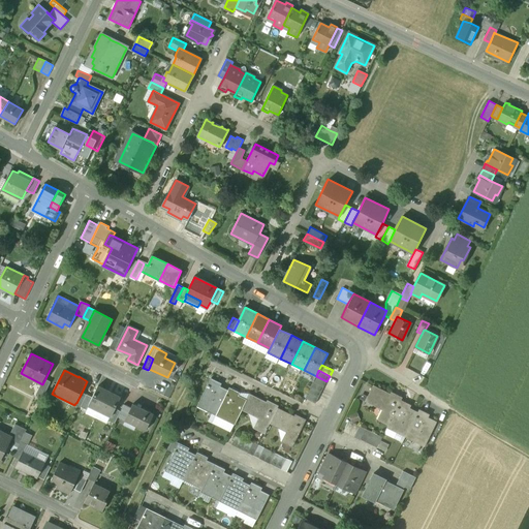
[(327,381),(316,376),(313,381),(324,386),(327,381)]
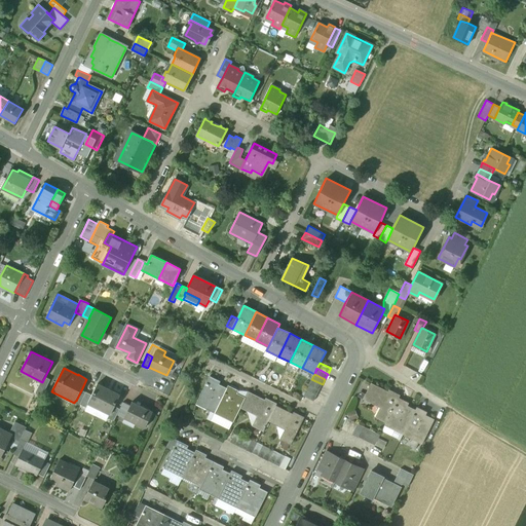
[(211,377),(199,400),(208,404),(205,408),(215,413),(218,409),(227,389),(219,385),(221,382),(211,377)]
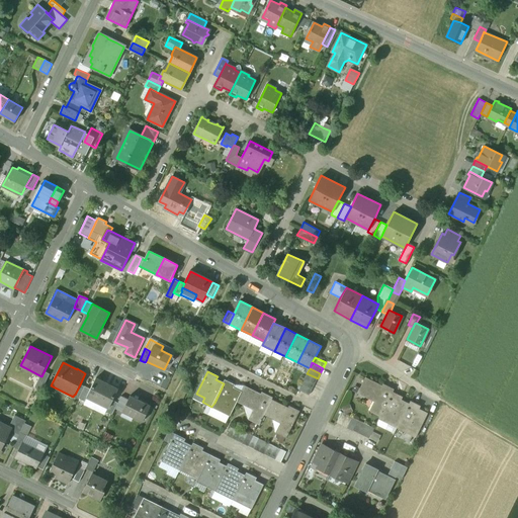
[(41,376),(35,386),(41,390),(50,375),(44,372),(41,376)]
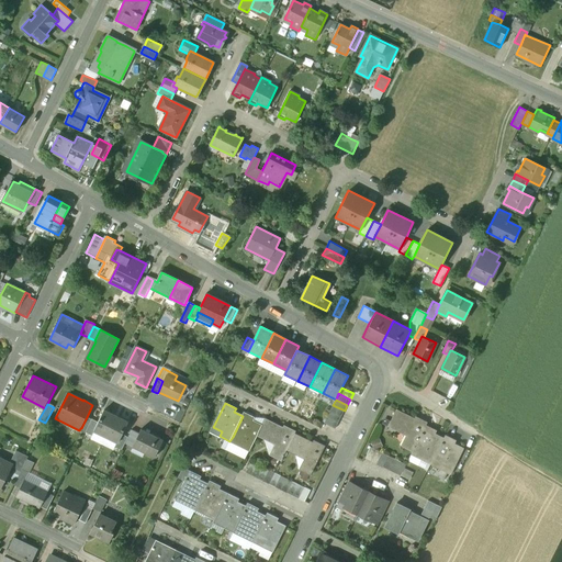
[(345,411),(333,405),(330,411),(341,417),(345,411)]
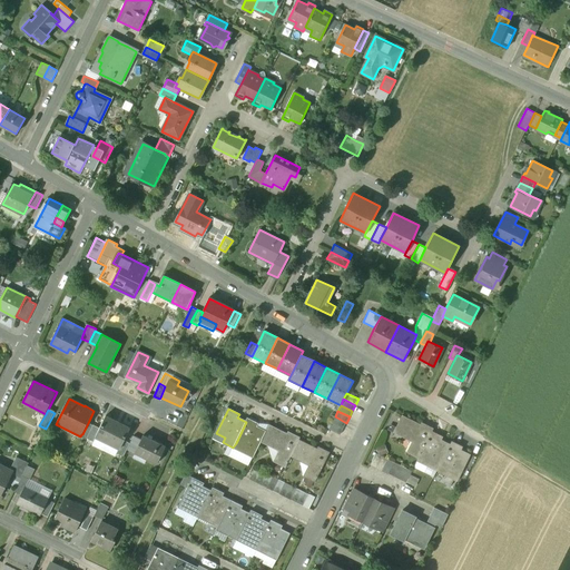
[(424,426),(402,415),(395,430),(415,440),(409,453),(419,458),(432,431),(433,429),(425,424),(424,426)]
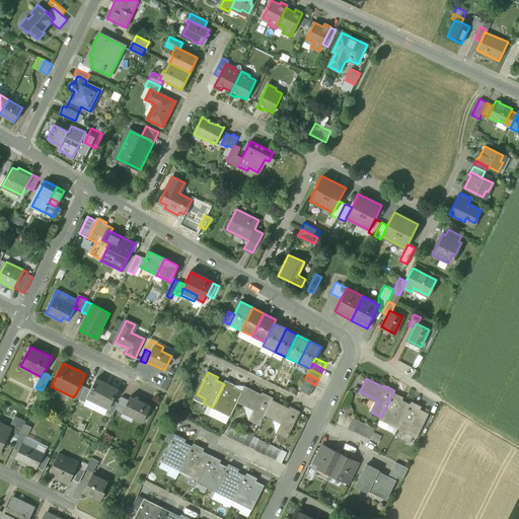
[(119,390),(96,379),(90,390),(87,397),(88,398),(108,409),(109,409),(113,401),(119,390)]
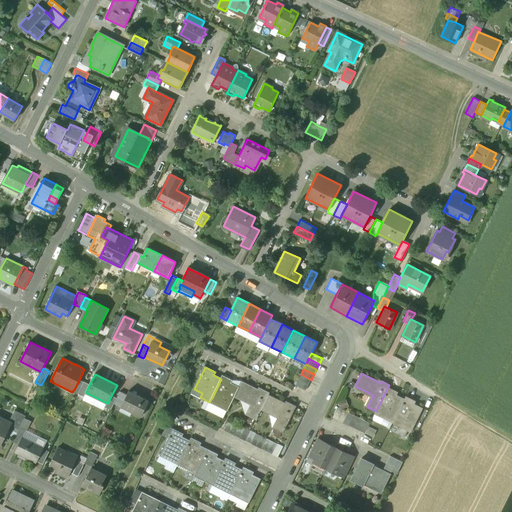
[(311,380),(301,374),(298,380),(308,385),(311,380)]
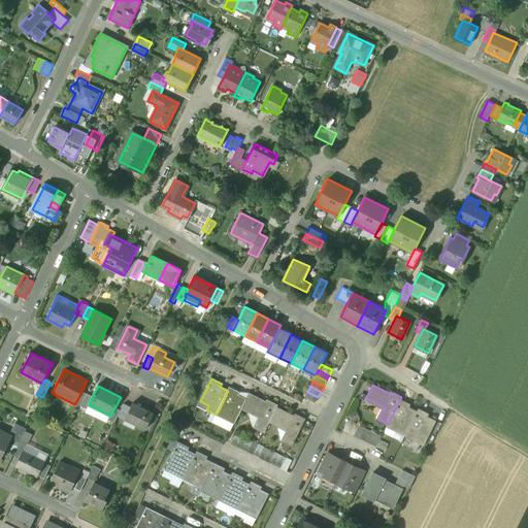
[(240,393),(229,387),(228,391),(219,410),(228,415),(226,419),(235,424),(243,406),(246,400),(238,396),(240,393)]
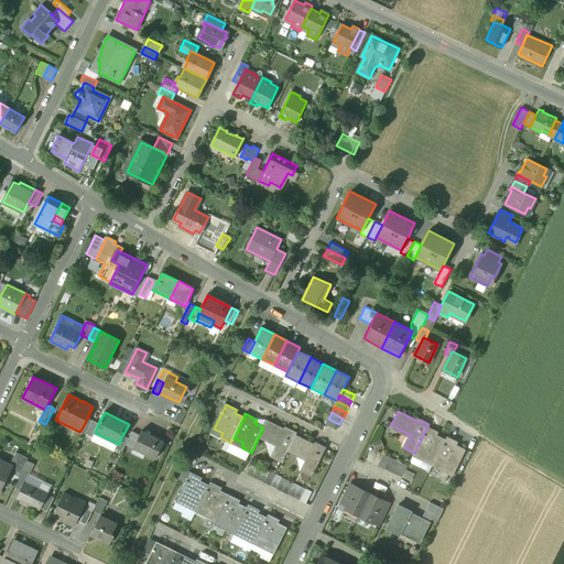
[(87,419),(82,430),(80,430),(79,432),(86,434),(86,433),(93,421),(87,419)]
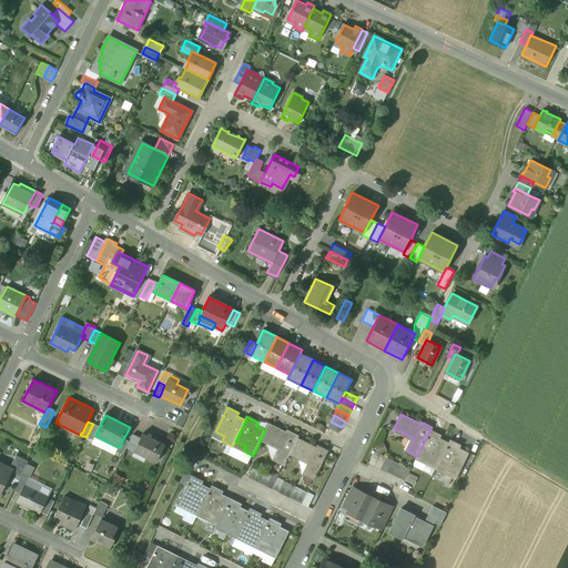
[(342,427),(331,422),(327,427),(340,434),(342,427)]
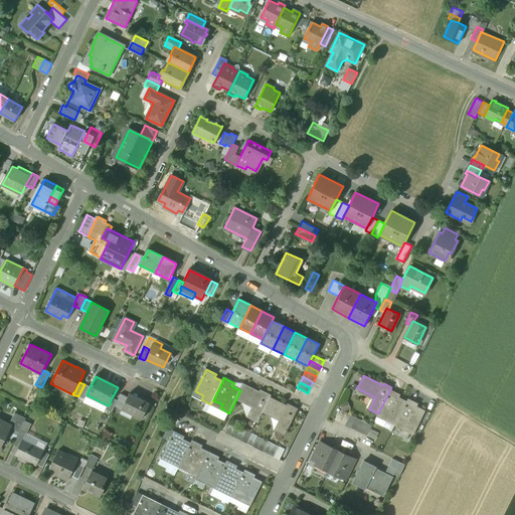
[(264,393),(243,383),(240,390),(237,396),(255,405),(249,417),(259,422),(271,397),(272,395),(265,391),(264,393)]
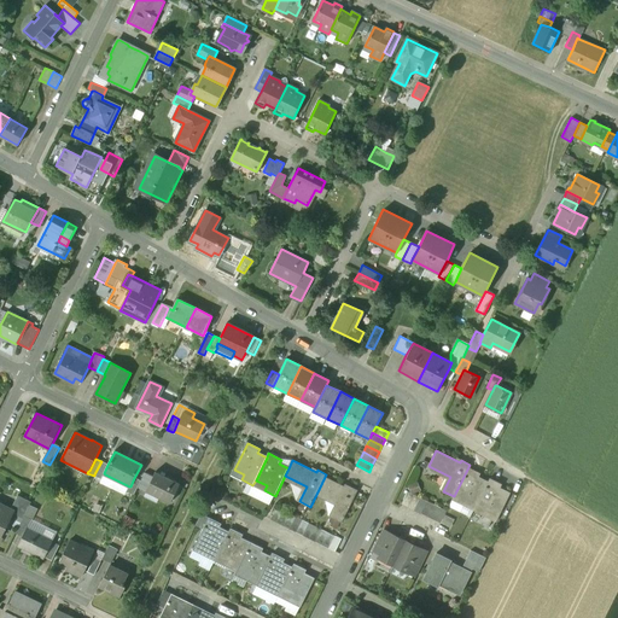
[(101,461),(94,474),(103,478),(105,474),(104,473),(108,465),(101,461)]
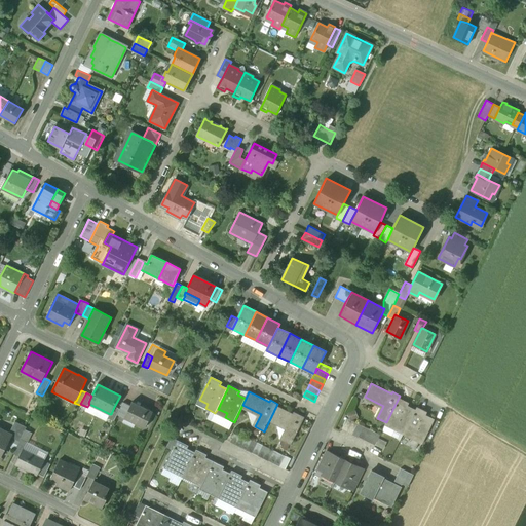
[(409,403),(399,398),(387,421),(397,426),(395,429),(404,435),(406,430),(415,411),(407,407),(409,403)]
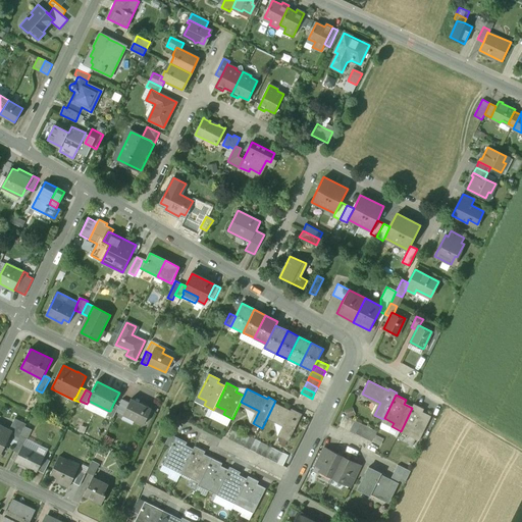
[(132,399),(123,415),(124,416),(126,413),(137,418),(135,421),(144,425),(152,409),(132,399)]
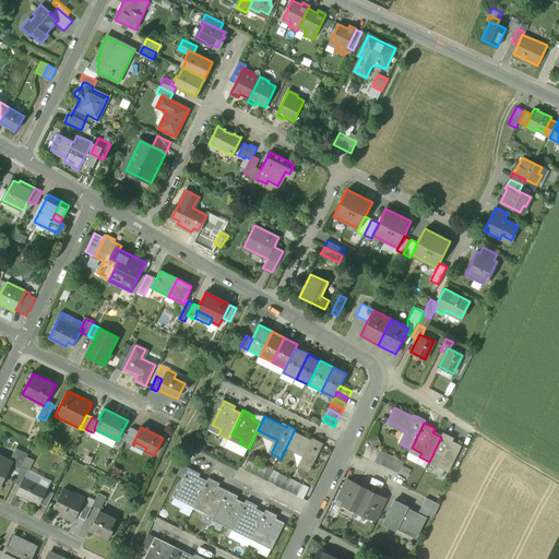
[(316,441),(294,431),(287,444),(307,455),(300,467),(310,473),(324,443),(316,440),(316,441)]
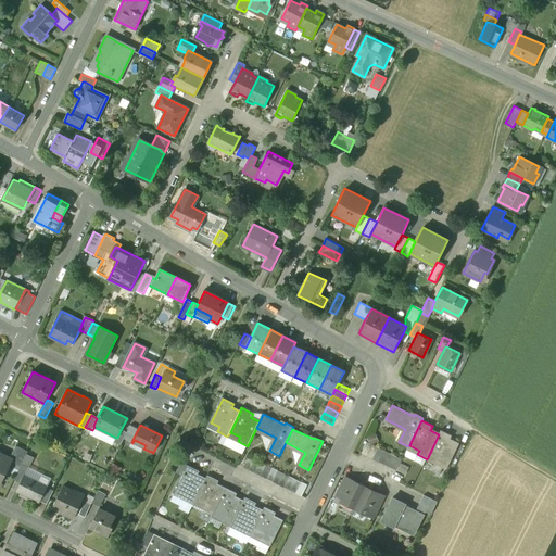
[(121,430),(117,438),(116,438),(114,442),(121,445),(127,432),(121,430)]
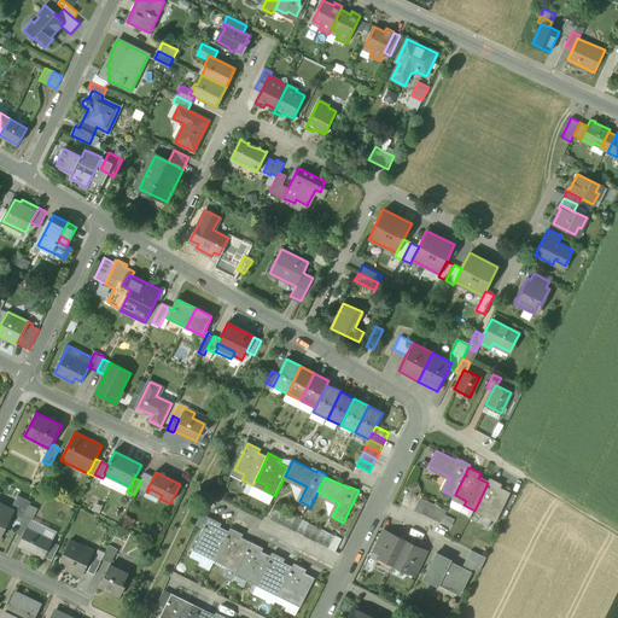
[(502,484),(490,478),(488,483),(477,506),(488,511),(485,516),(496,522),(509,494),(500,489),(502,484)]
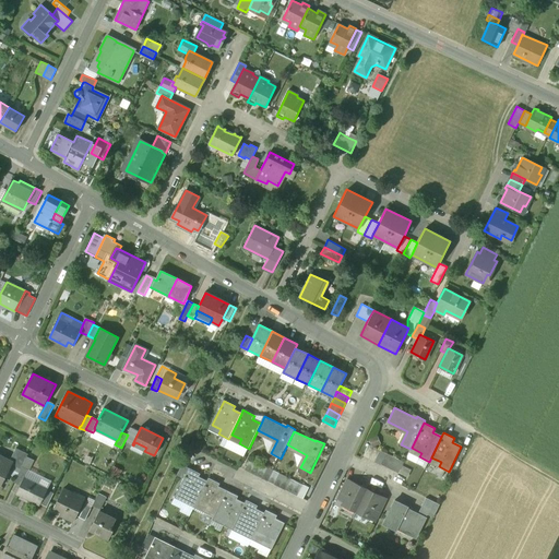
[(369,444),(364,456),(369,460),(376,448),(369,444)]
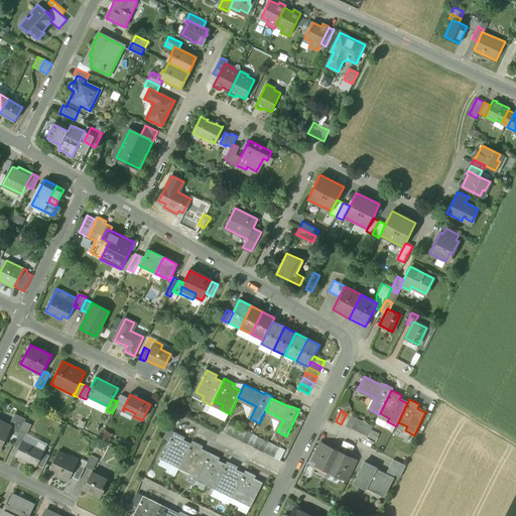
[(27,418),(16,412),(11,422),(22,428),(27,418)]
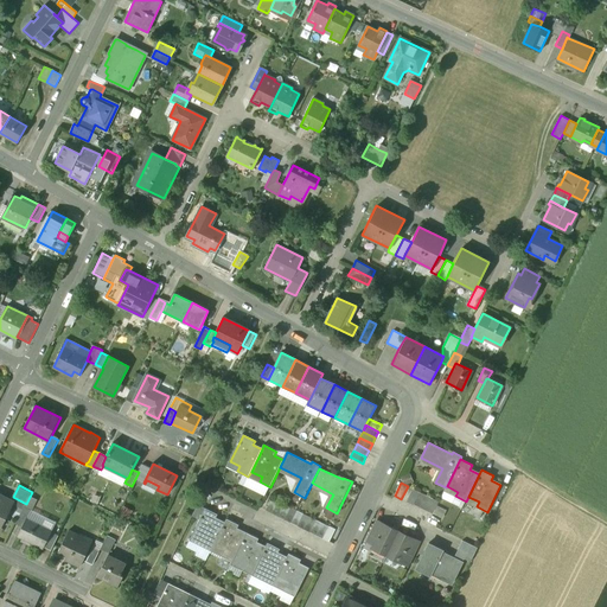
[(408,486),(401,499),(408,502),(414,489),(408,486)]
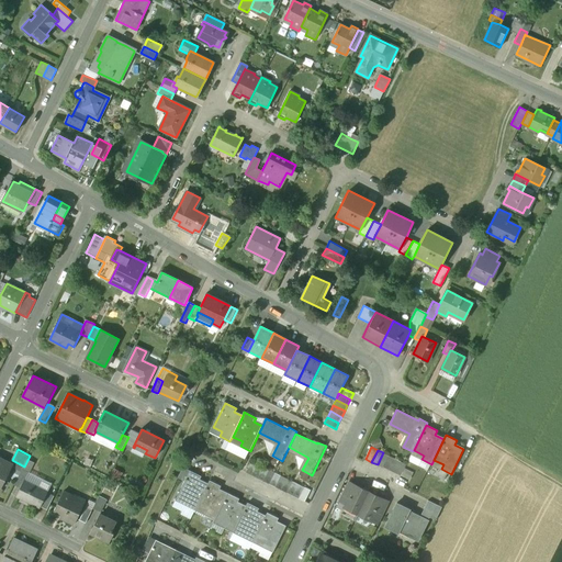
[(389,456),(383,452),(378,464),(383,468),(383,467),(389,456)]
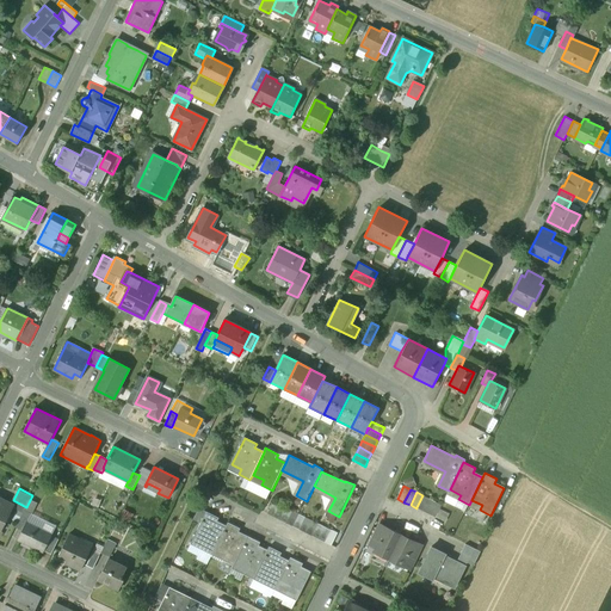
[(423,495),(417,507),(424,511),(430,498),(424,495),(423,495)]
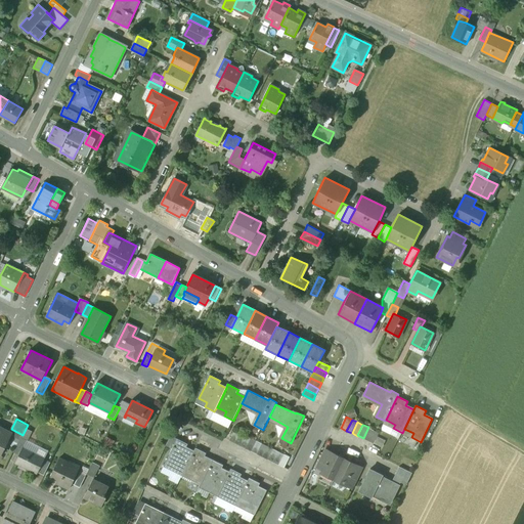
[(9,432),(0,427),(0,451),(2,452),(11,435),(12,433),(9,432)]
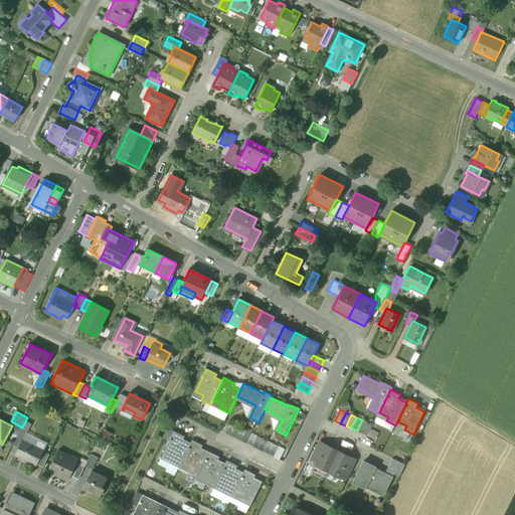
[(367,422),(362,419),(357,431),(362,434),(367,422)]
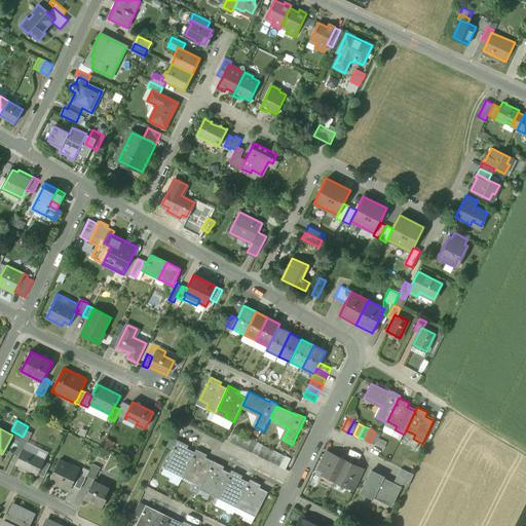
[(23,437),(11,430),(9,434),(12,435),(11,437),(21,441),(22,439),(23,437)]
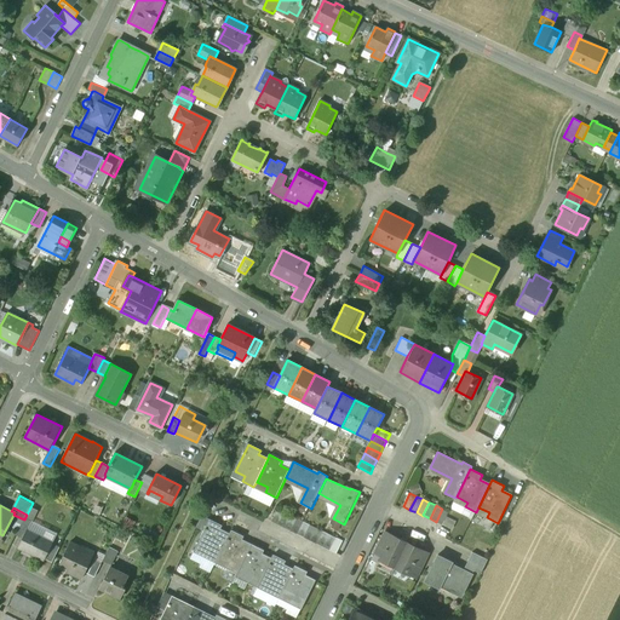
[(285,512),(277,509),(271,521),(279,524),(285,512)]
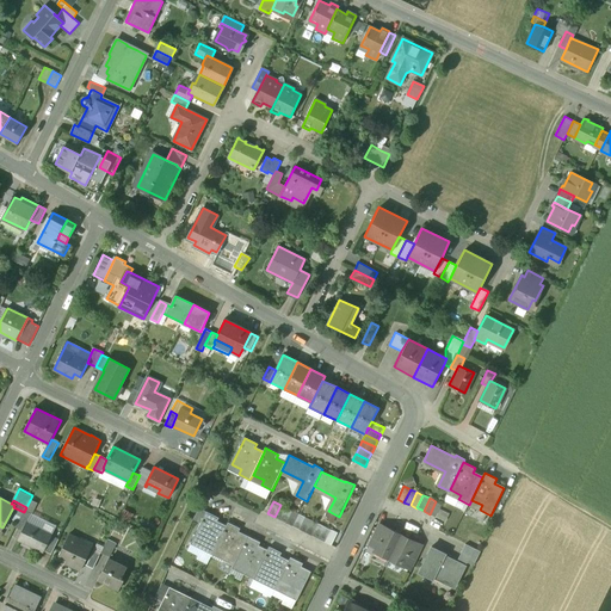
[(436,501),(430,514),(436,517),(442,504),(436,501)]
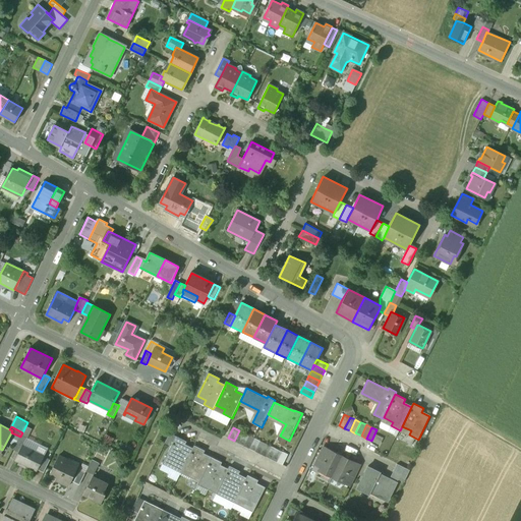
[(244,433),(239,430),(234,441),(239,444),(244,433)]
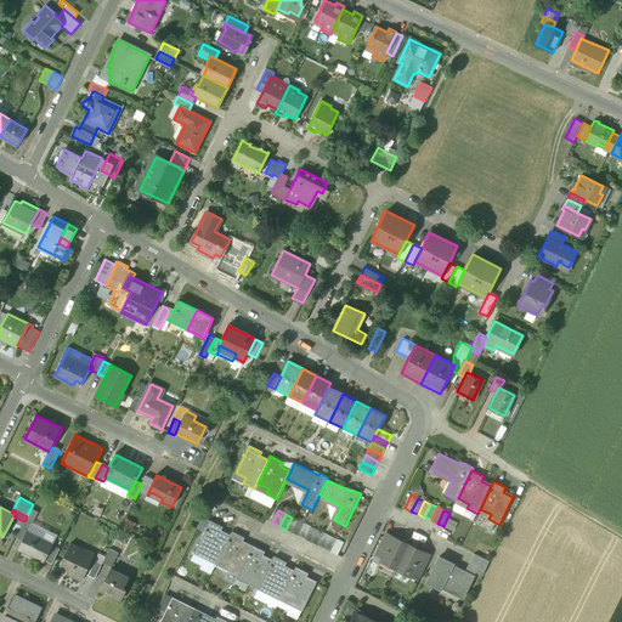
[(210,521),(203,518),(197,529),(205,533),(210,521)]
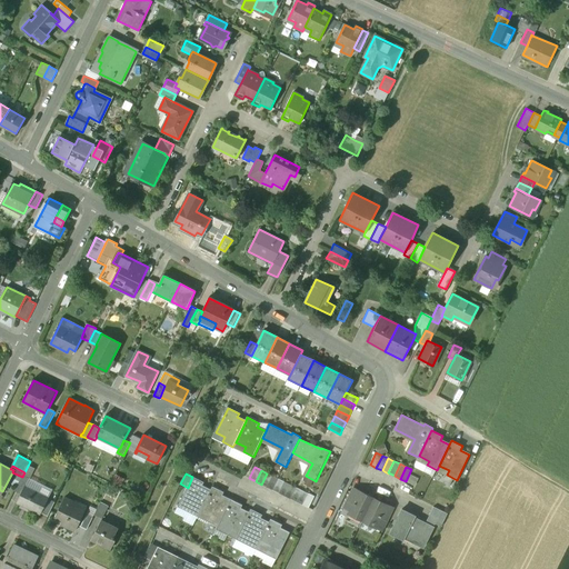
[(273,476),(267,473),(261,485),(268,487),(273,476)]
